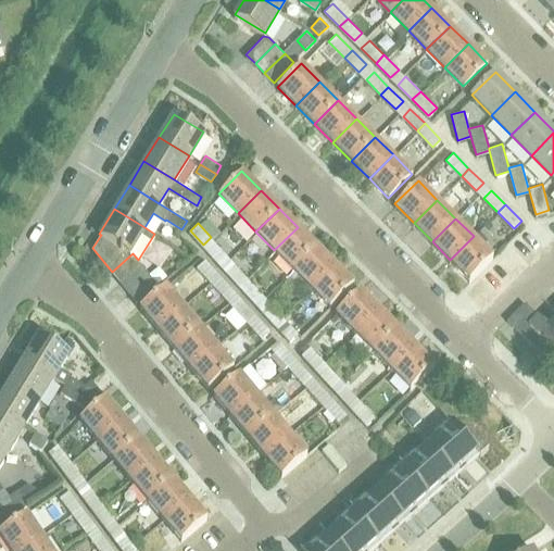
[(315,246),(298,227),(274,250),(292,268),(315,246)]
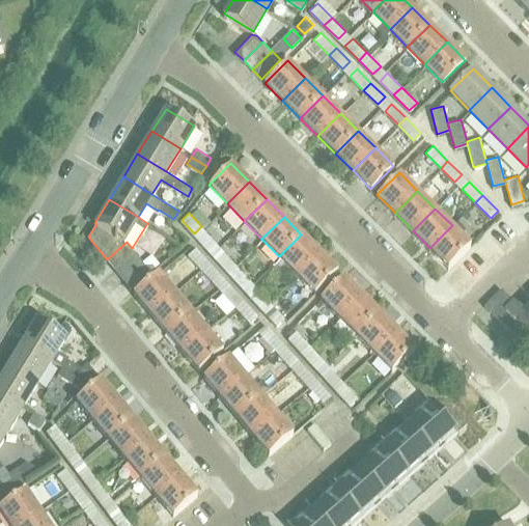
[(462,218),(453,226),(460,233),(463,236),(471,227),(462,218)]
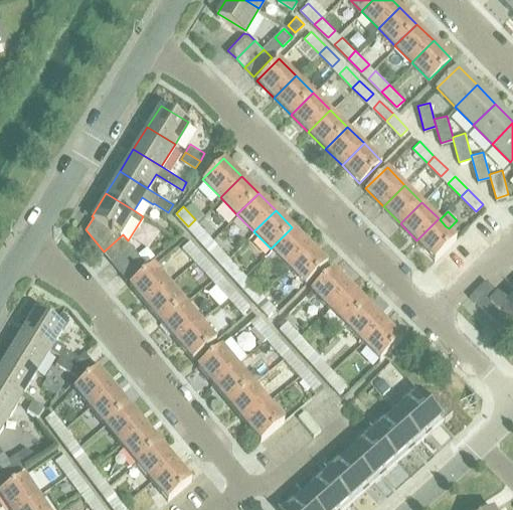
[(440,219),(439,218),(416,240),(435,259),(456,236),(449,228),(446,226),(440,219)]
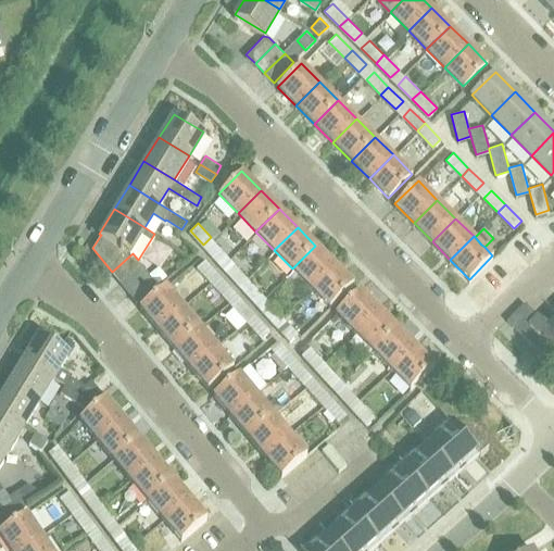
[(217,259),(225,252),(211,237),(203,245),(217,259)]
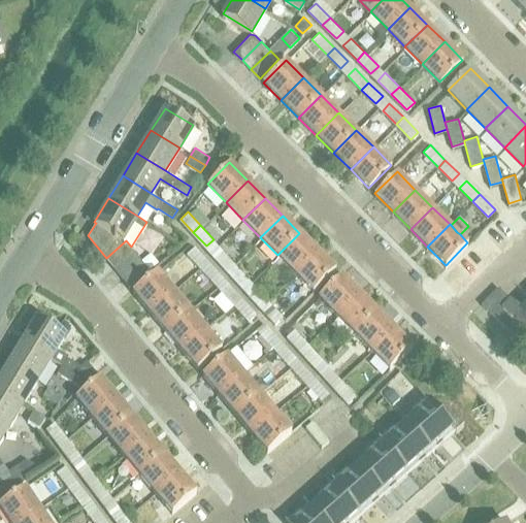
[(317,251),(299,233),(277,255),(295,272),(317,251)]
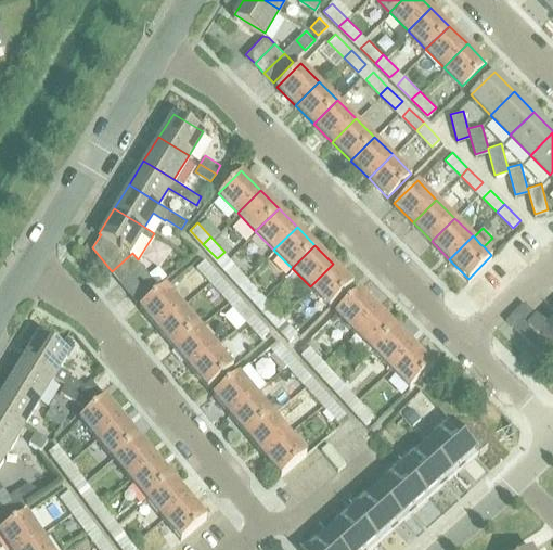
[(132,253),(112,271),(120,281),(141,263),(138,259),(132,253)]
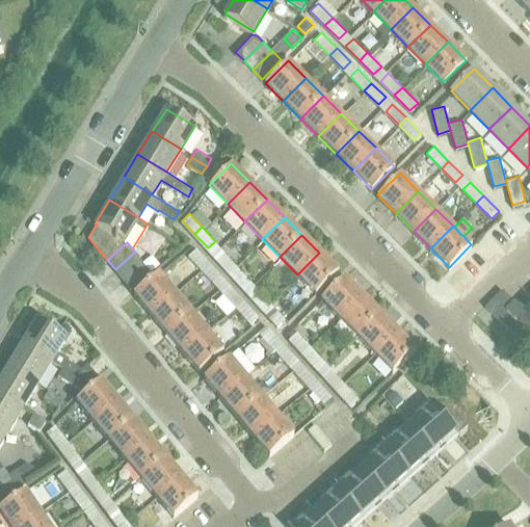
[(201,268),(208,261),(195,247),(188,255),(201,268)]
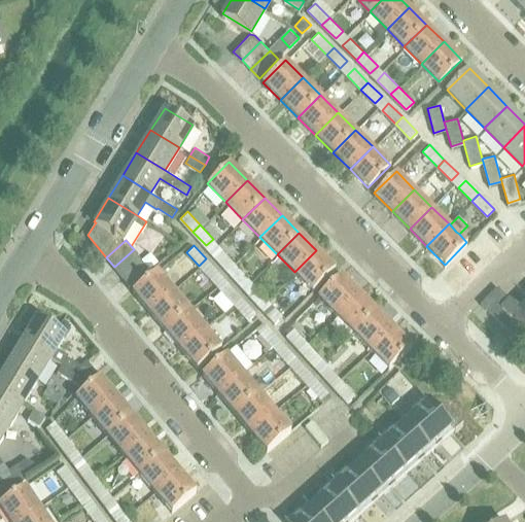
[(234,262),(220,247),(213,254),(225,268),(234,262)]
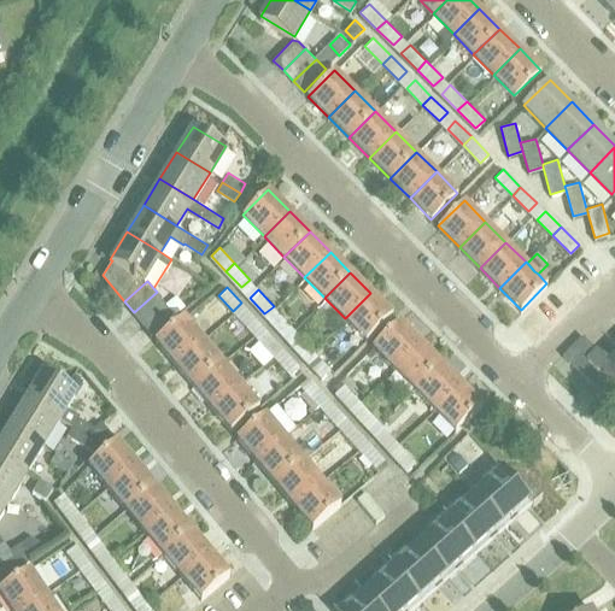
[(167,304),(157,292),(134,312),(142,323),(167,304)]
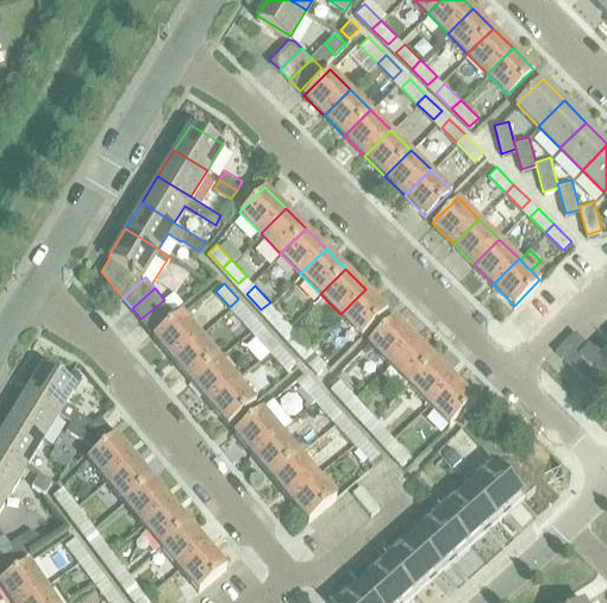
[(387,309),(365,289),(340,314),(362,335),(387,309)]
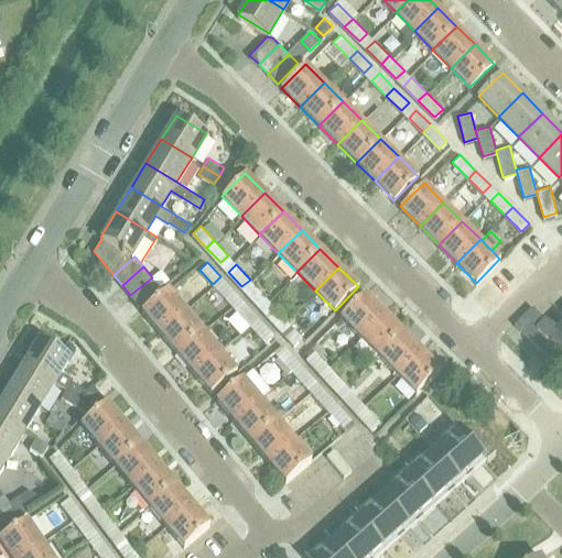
[(226,298),(234,291),(220,276),(213,284),(226,298)]
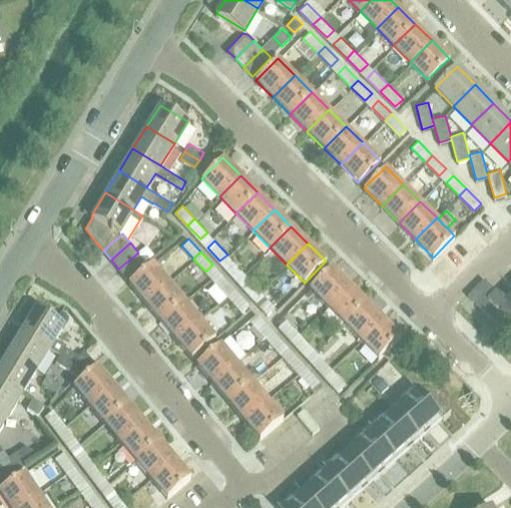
[(138,252),(118,269),(126,278),(145,262),(138,252)]
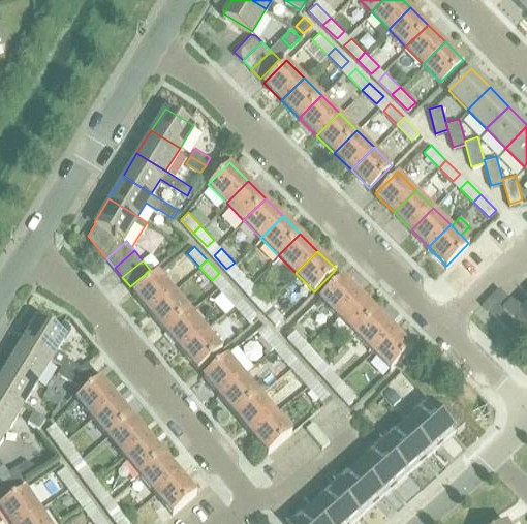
[(240,282),(247,276),(235,263),(226,269),(240,282)]
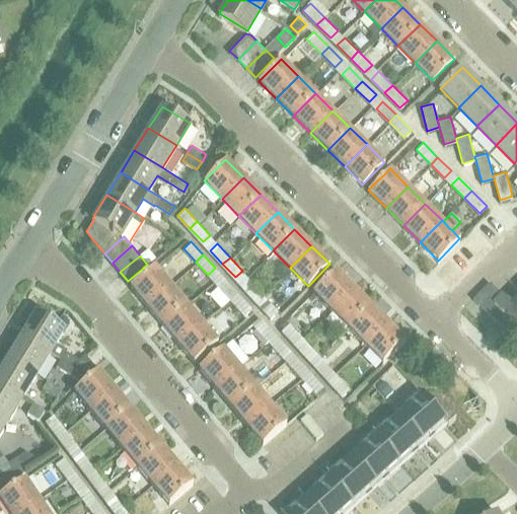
[(147,304),(171,285),(155,266),(132,285),(147,304)]
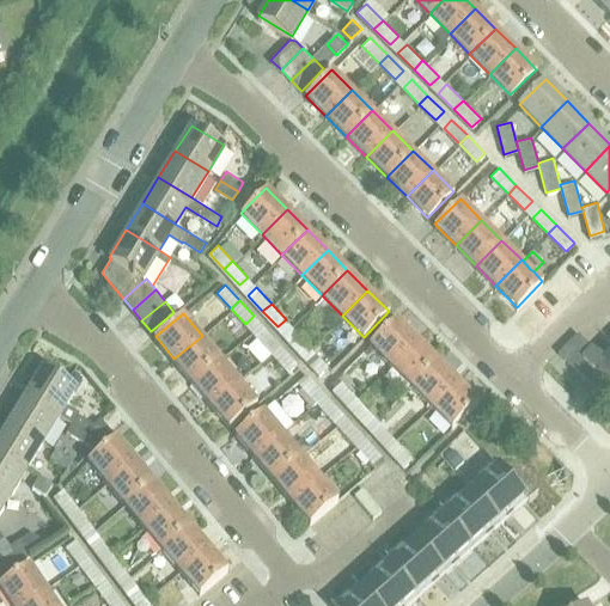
[(391,363),(416,338),(395,317),(370,343),(391,363)]
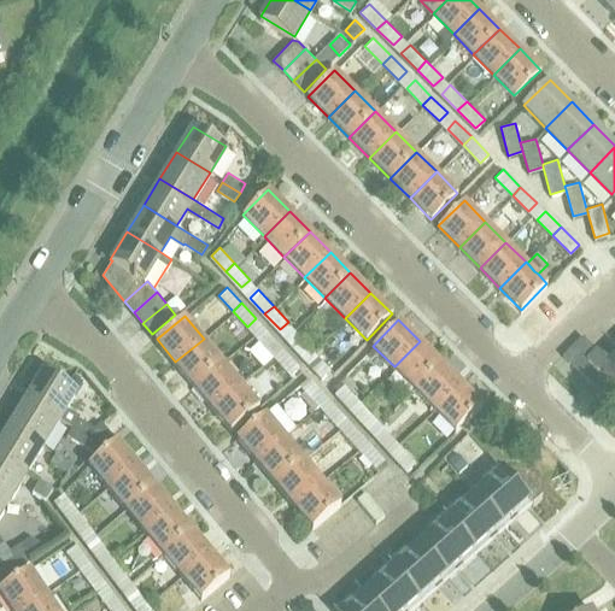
[(280,344),(265,329),(257,336),(271,352),(280,344)]
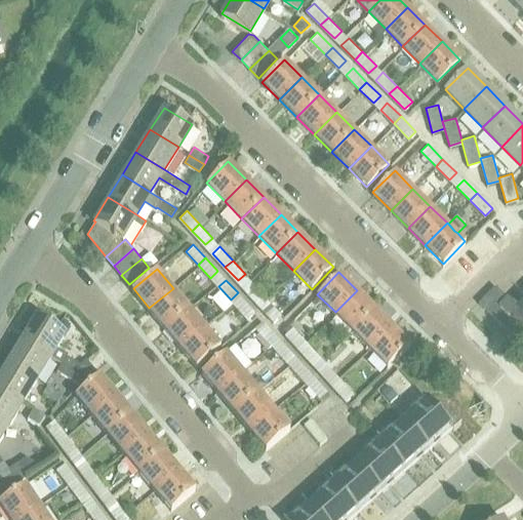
[(266,296),(253,283),(246,289),(258,303),(266,296)]
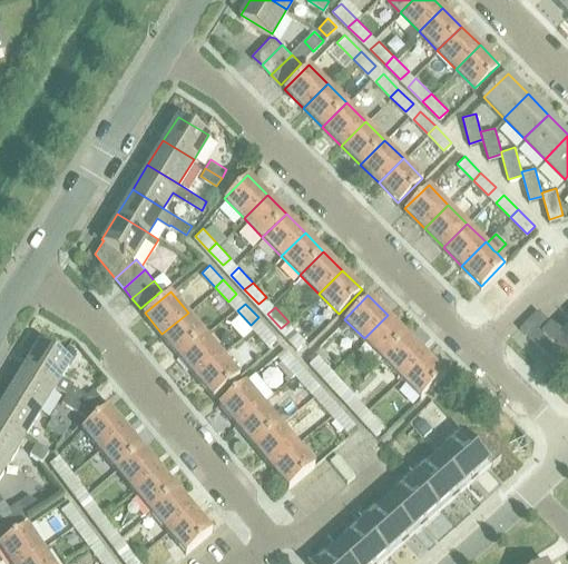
[(544,315),(538,308),(529,317),(535,324),(544,315)]
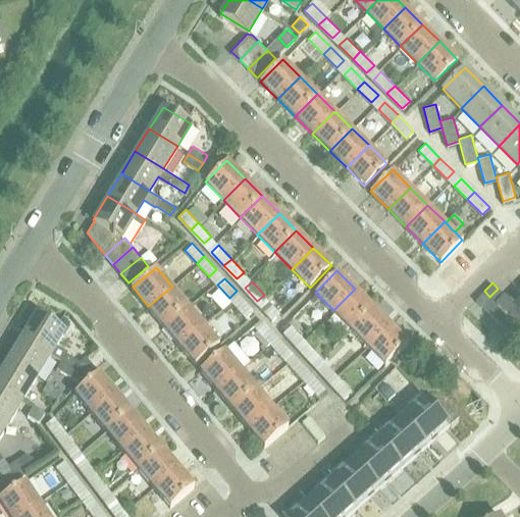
[(172,287),(148,306),(164,324),(188,304),(172,287)]
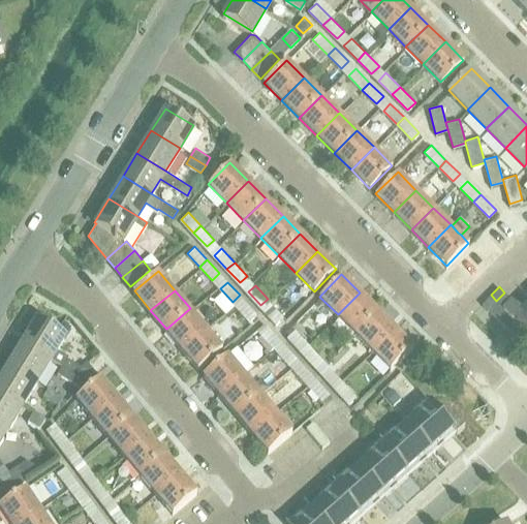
[(360,293),(338,314),(355,332),(377,310),(360,293)]
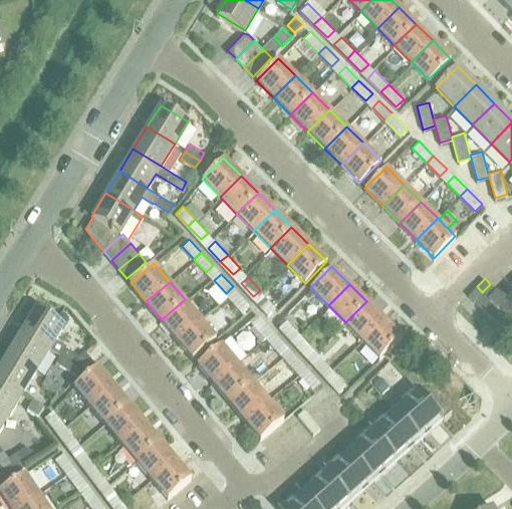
[(490,284),(482,292),(487,297),(495,289),(490,284)]
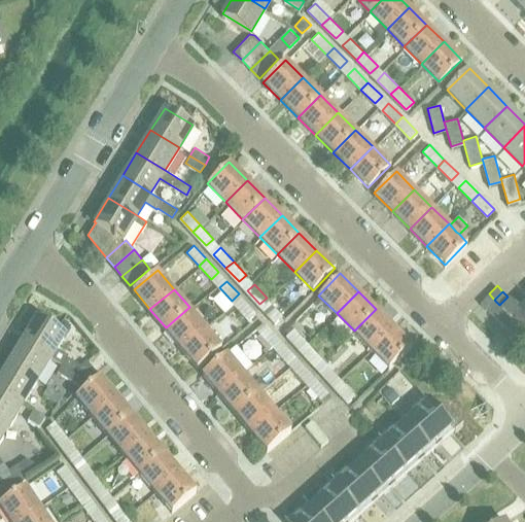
[(255,312),(239,293),(232,301),(248,319),(255,312)]
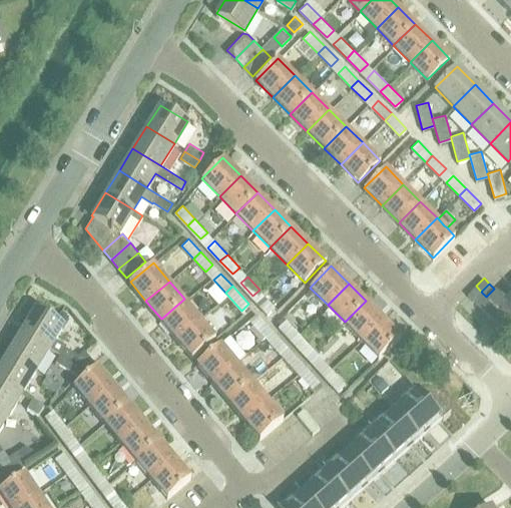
[(481,292),(476,286),(468,294),(473,300),(481,292)]
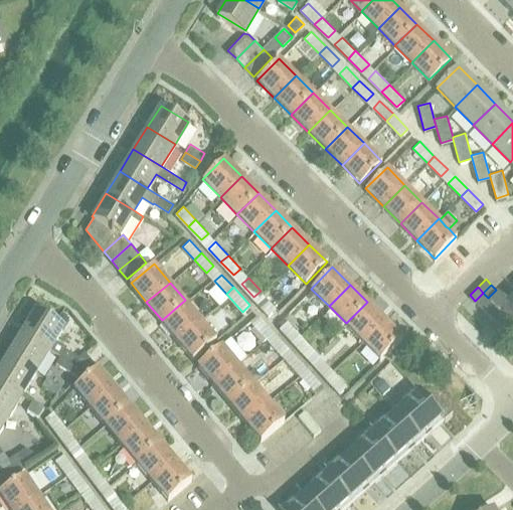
[(271,289),(266,294),(278,305),(283,300),(271,289)]
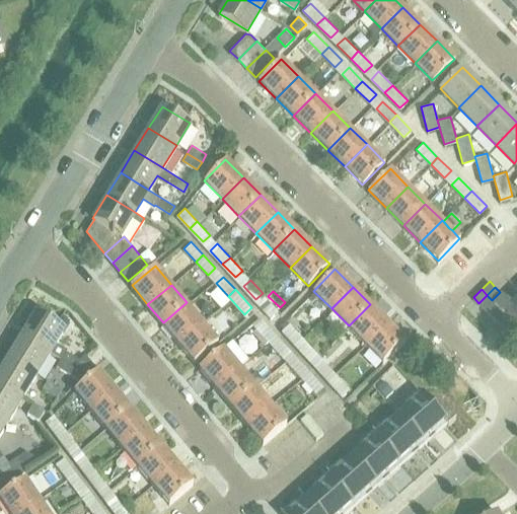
[(263,293),(255,299),(271,316),(278,309),(263,293)]
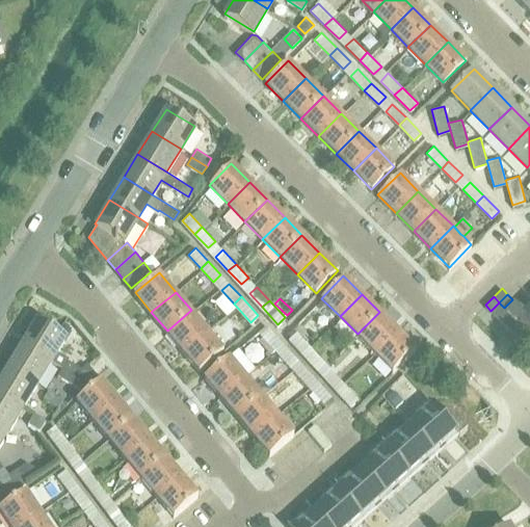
[(504,308),(499,302),(491,311),(496,316),(504,308)]
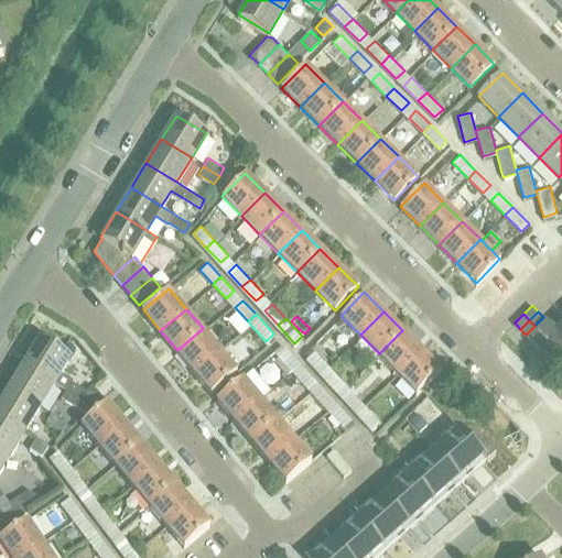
[(540,331),(535,326),(526,335),(531,340),(540,331)]
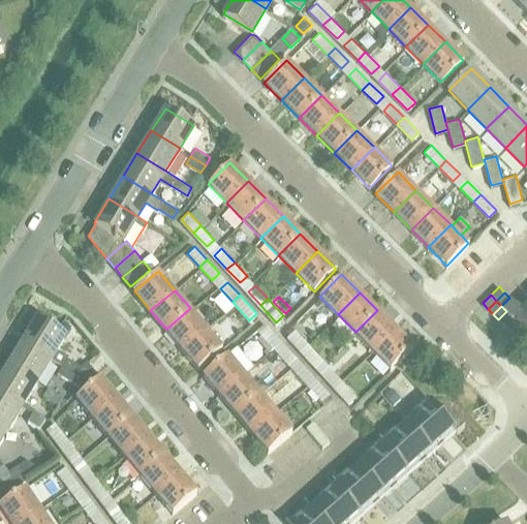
[(206,327),(190,308),(166,329),(182,347),(206,327)]
